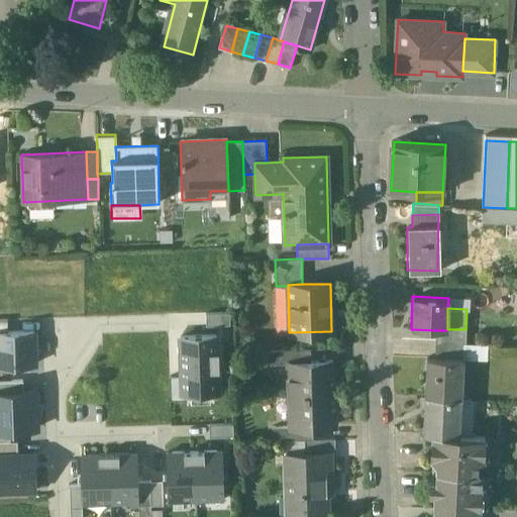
[(231,315),(208,315),(208,326),(231,326),(231,315)]
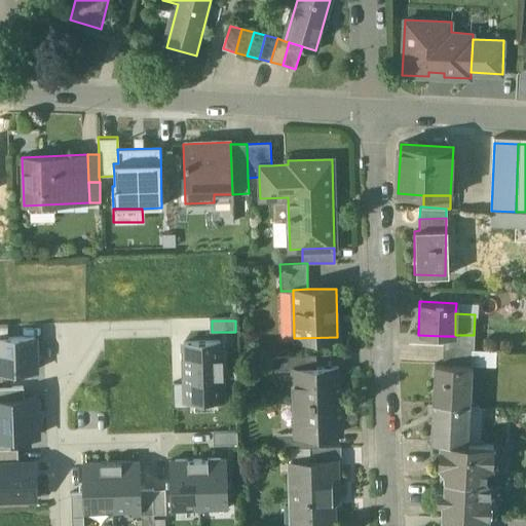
[(474,335),(455,335),(455,336),(444,336),(443,347),(474,349),(474,335)]
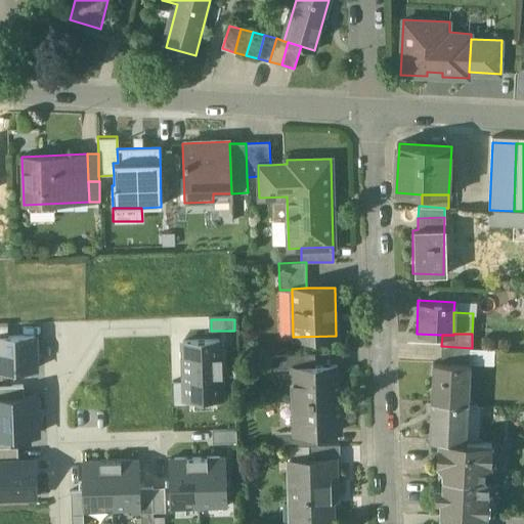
[(0,369),(36,369),(35,337),(8,338),(0,338),(0,369)]
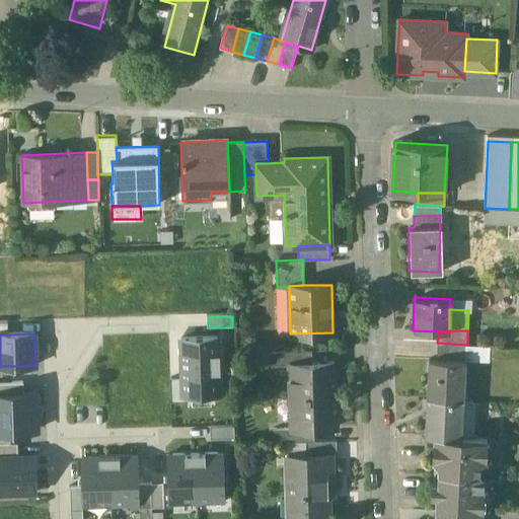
[(219,338),(199,339),(201,394),(220,394),(219,338)]
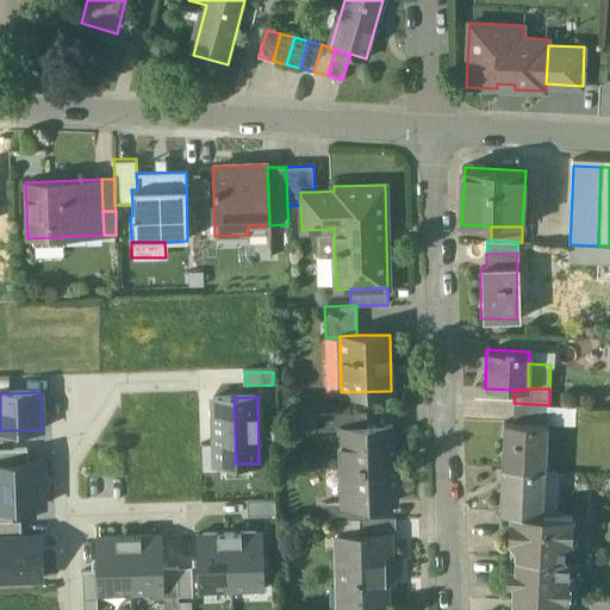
[(234,398),(213,398),(216,444),(216,465),(236,464),(234,398)]
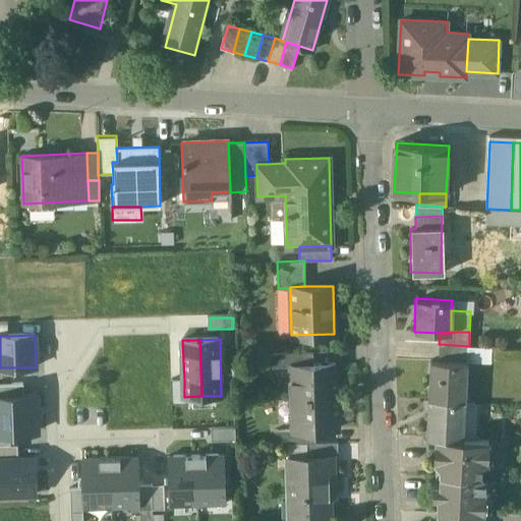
[(469,346),(439,344),(438,361),(466,363),(466,358),(468,358),(469,346)]
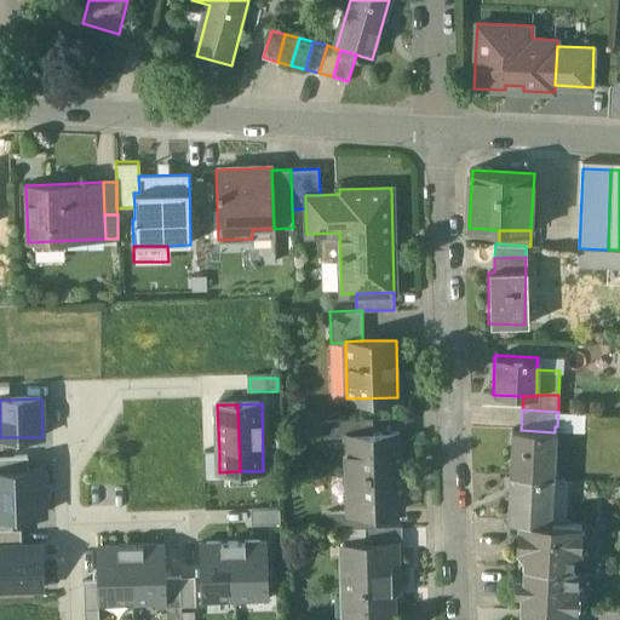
[(373,419),(323,420),(325,437),(348,436),(348,435),(374,434),(373,419)]
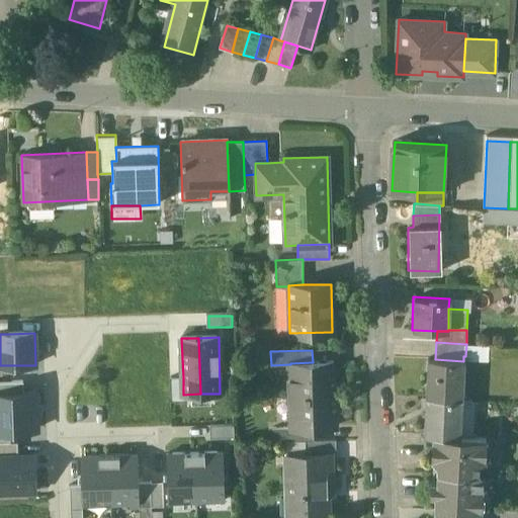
[(435,359),(426,359),(425,397),(461,399),(463,361),(435,359)]
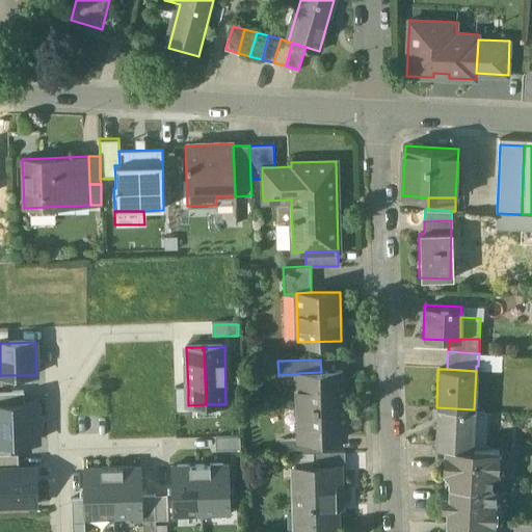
[(321,372),(298,373),(298,374),(299,406),(346,405),(346,386),(344,386),(343,371),(321,372)]
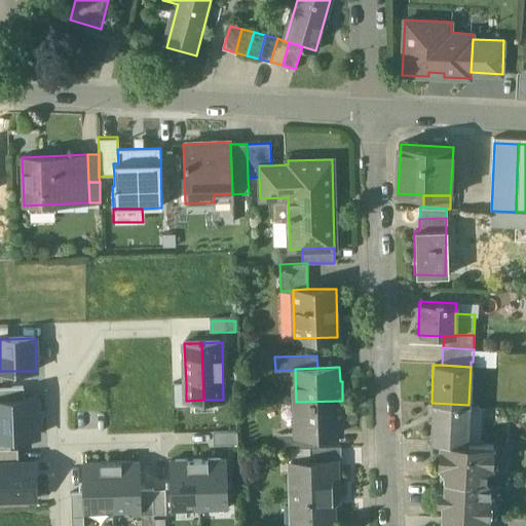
[(186,401),(186,383),(174,383),(175,408),(186,408),(186,401)]
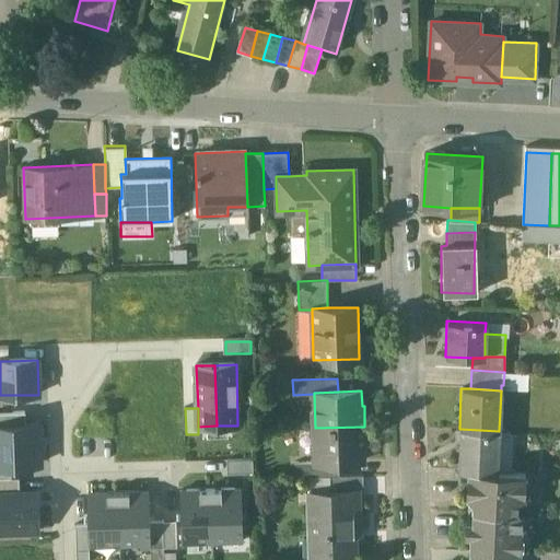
[(0,426),(26,426),(26,412),(0,413),(0,426)]
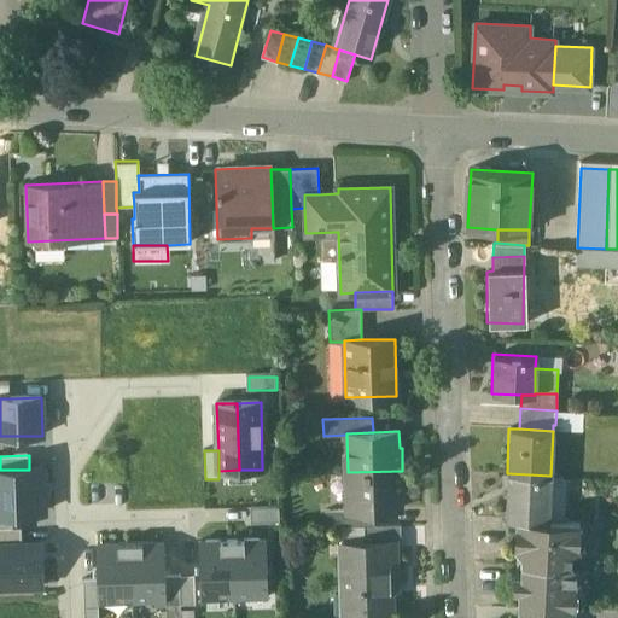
[(29,470),(0,470),(0,513),(12,514),(45,513),(44,470),(29,470)]
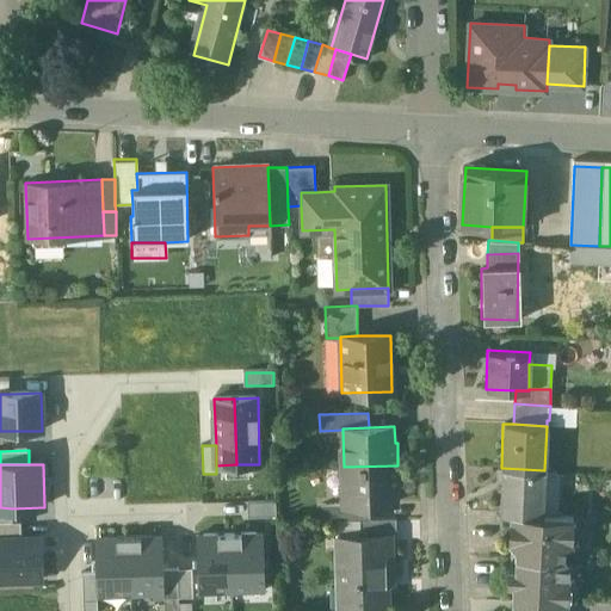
[(397,466),(344,467),(345,503),(345,505),(370,504),(396,503),(396,486),(399,486),(397,466)]
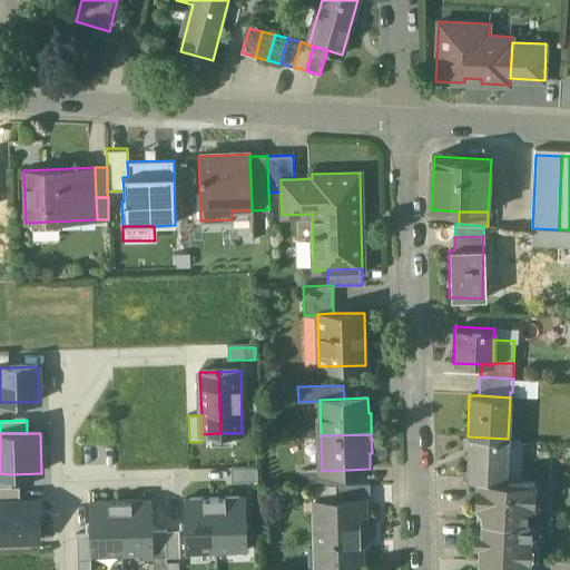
[(508,439),(468,436),(465,479),(475,479),(507,481),(508,439)]
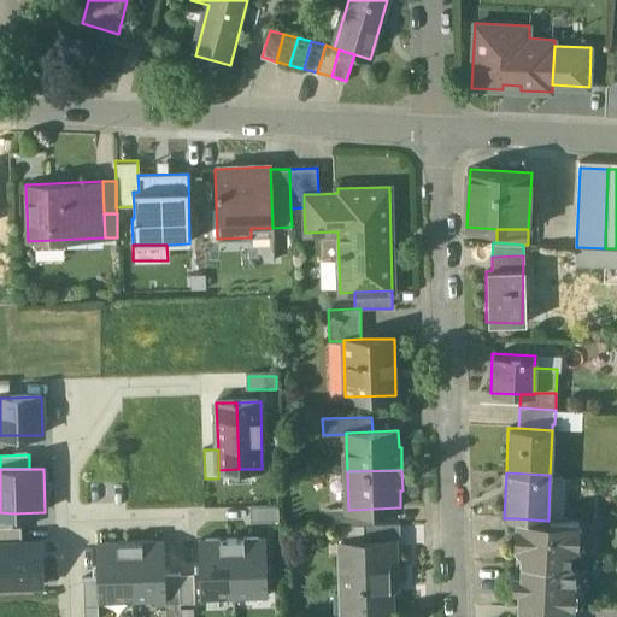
[(374,509),(348,510),(348,507),(324,509),(325,527),(360,526),(375,526),(374,509)]
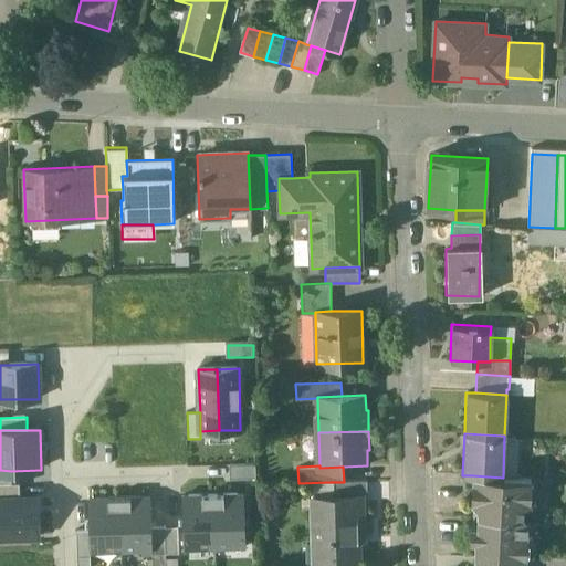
[(257,467),(230,467),(230,479),(258,479),(257,467)]
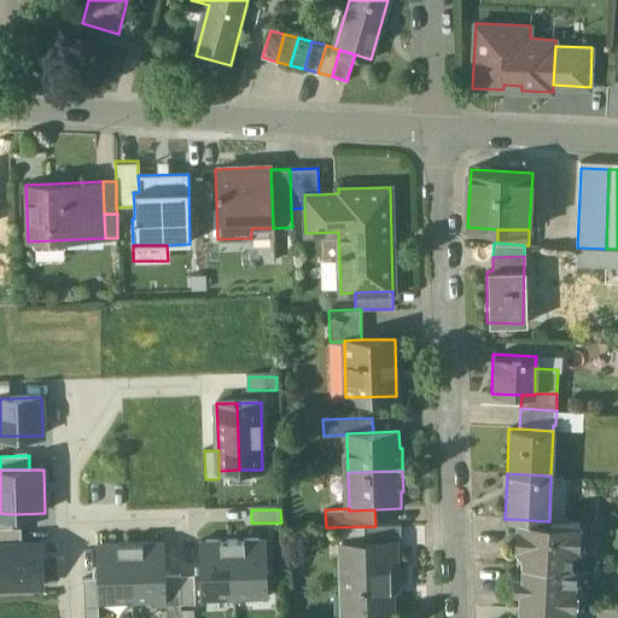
[(0,528),(12,529),(12,514),(0,513),(0,528)]
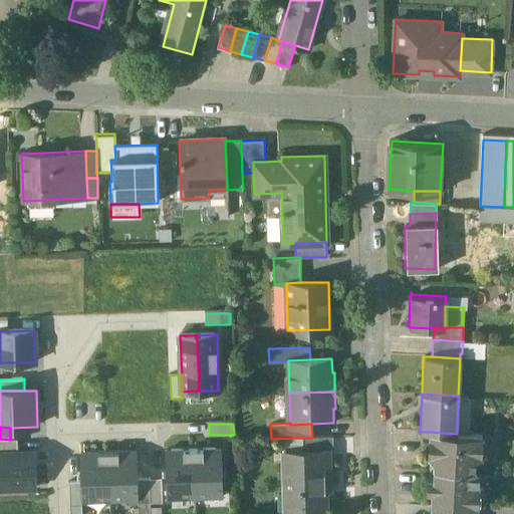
[(457,434),(429,432),(428,455),(434,462),(434,469),(479,471),(485,471),(486,459),(484,456),(482,456),(483,435),(457,434)]
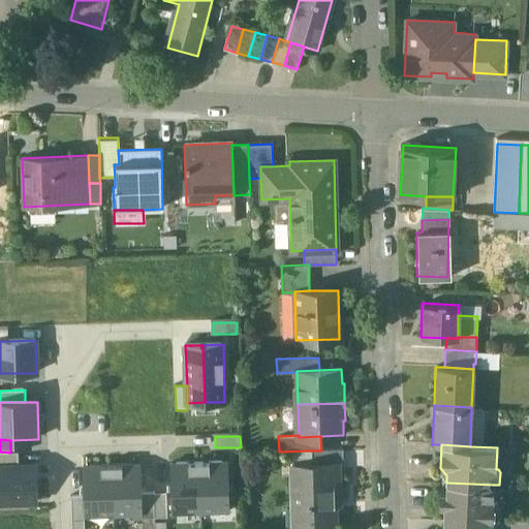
[(321,450),(309,450),(310,464),(339,463),(339,472),(344,472),(344,449),(321,450)]
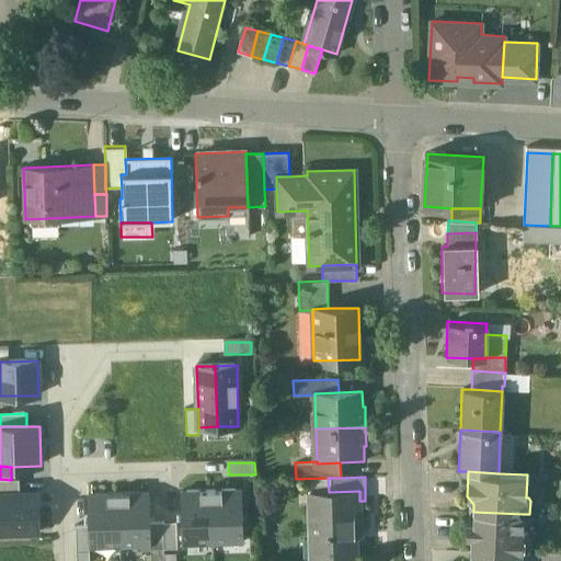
[(0,495),(19,495),(18,479),(11,480),(0,479),(0,495)]
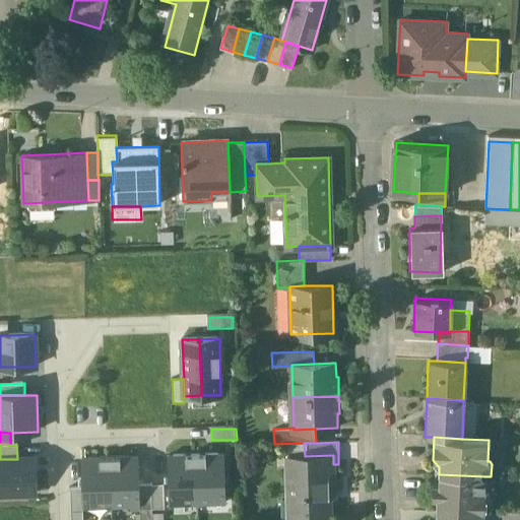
[(224,454),(196,455),(197,505),(225,504),(224,454)]
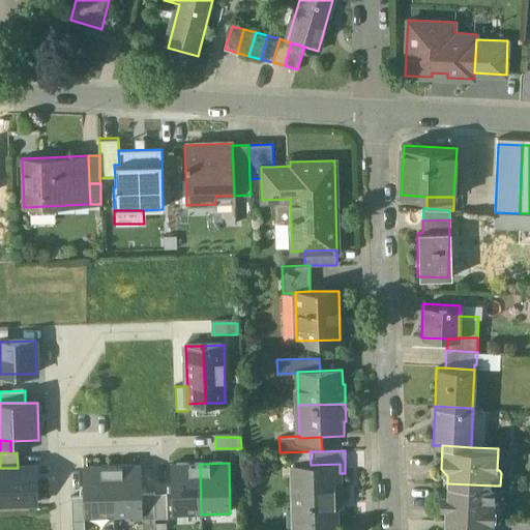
[(200,464),(170,464),(171,514),(201,514),(200,464)]
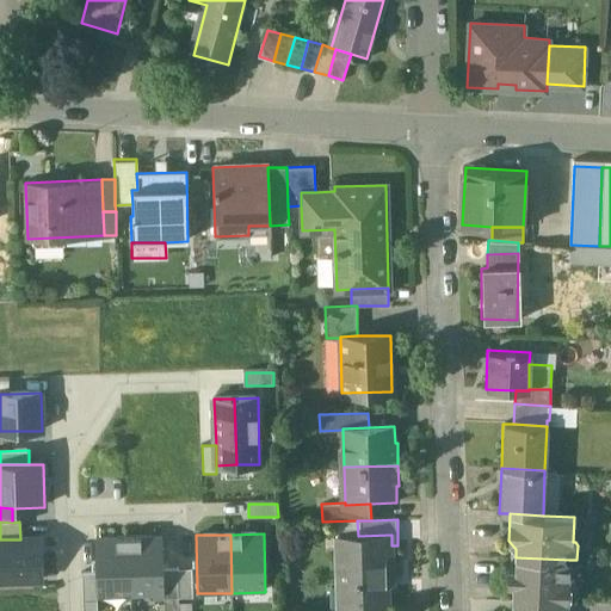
[(358,536),(337,537),(339,610),(388,609),(386,562),(392,562),(392,545),(392,535),(358,536)]
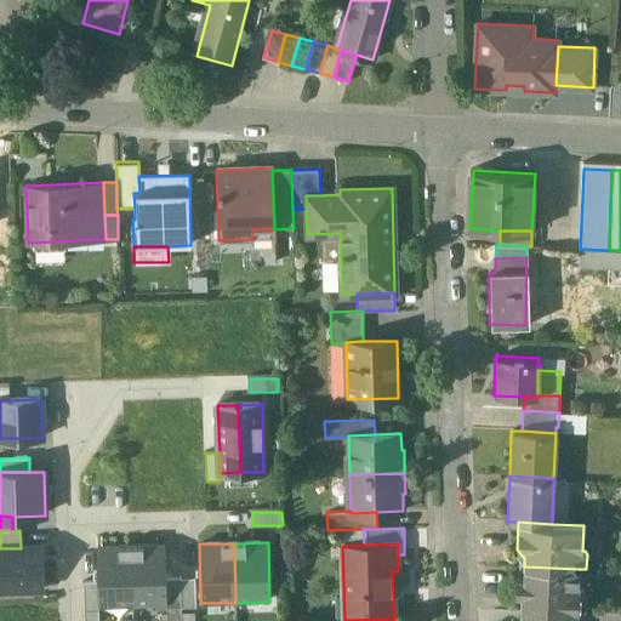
[(165,546),(130,547),(132,605),(167,604),(166,580),(165,546)]
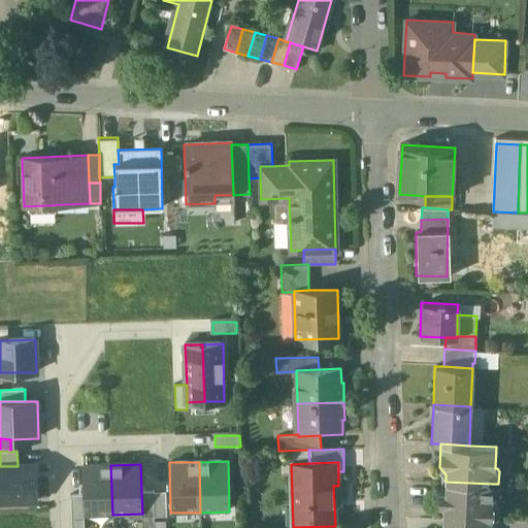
[(0,466),(0,504),(37,503),(36,465),(18,466),(0,466)]
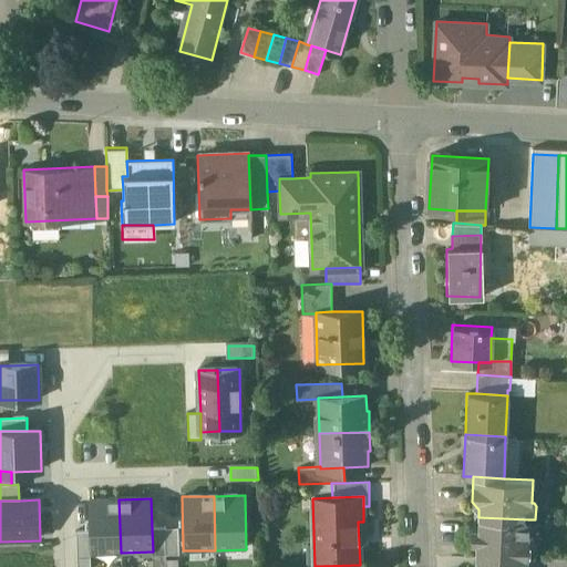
[(119,500),(89,501),(90,532),(91,554),(121,553),(119,500)]
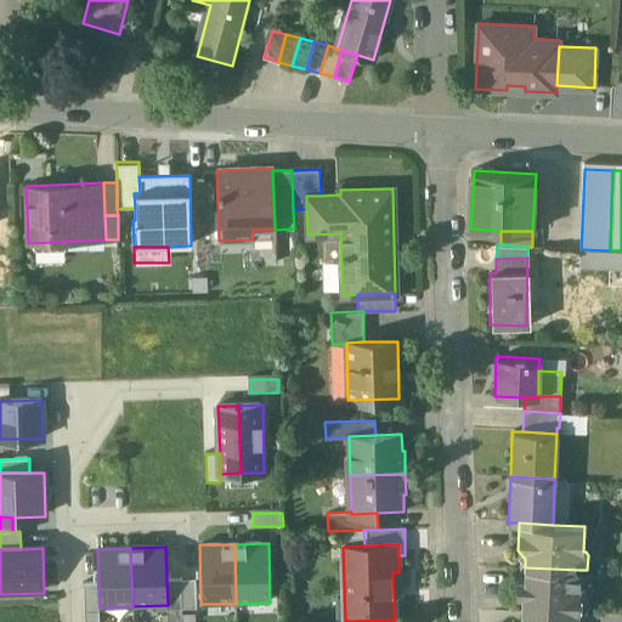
[(580,570),(525,567),(524,577),(516,576),(515,594),(521,595),(520,611),(526,611),(566,614),(574,614),(578,615),(580,570)]
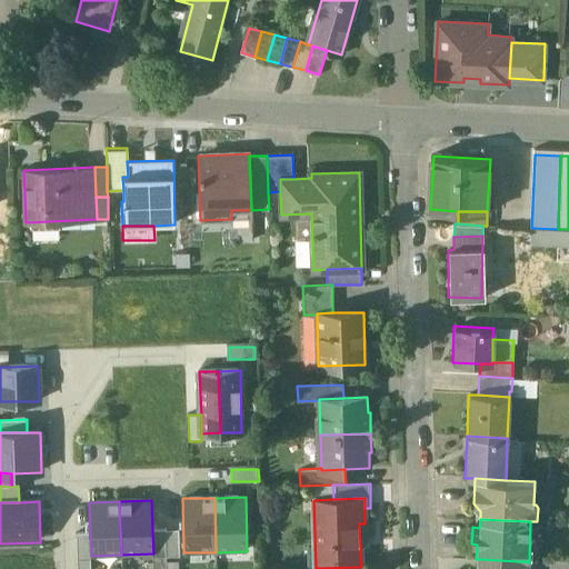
[(166,531),(152,531),(153,553),(152,568),(166,568),(167,557),(166,531)]
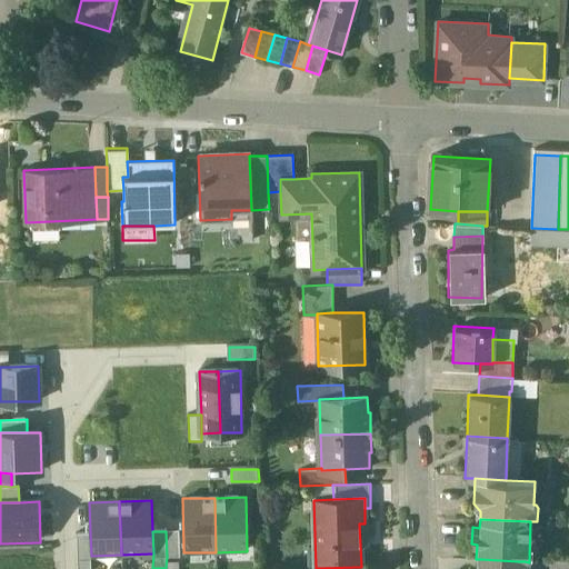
[(180,531),(166,531),(167,557),(180,557),(180,531)]
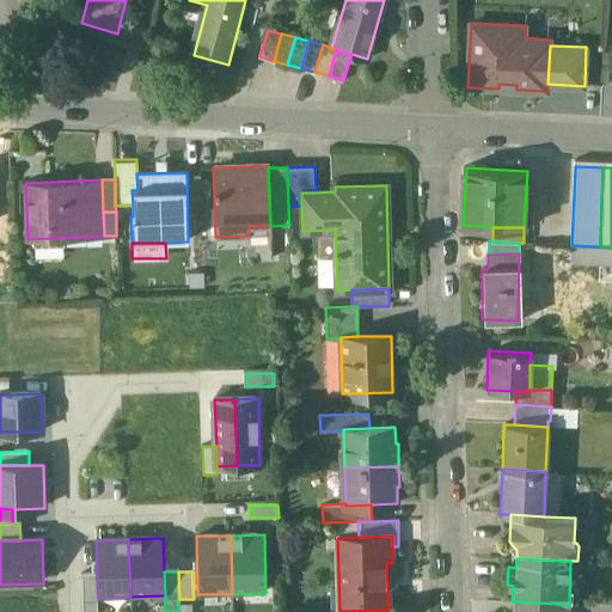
[(97,611),(97,574),(83,574),(83,611),(97,611)]
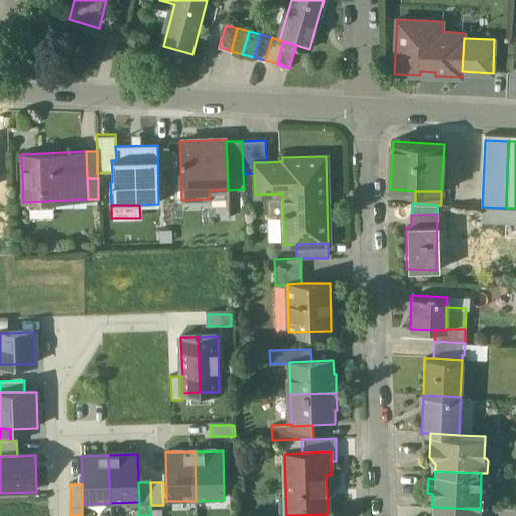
[(470,515),(470,509),(436,507),(435,515),(470,515)]
